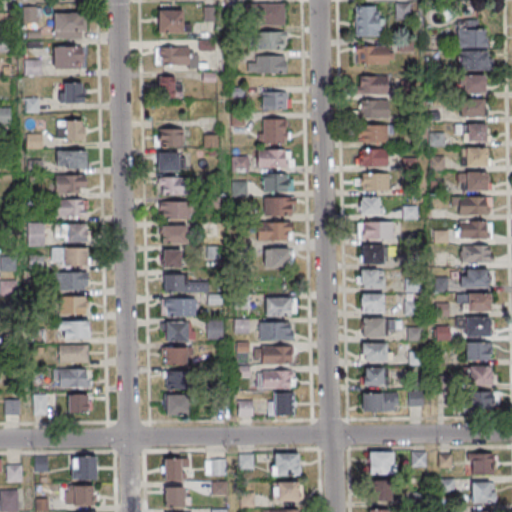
[(285,3),(257,3),(257,25),(285,25),(285,3)]
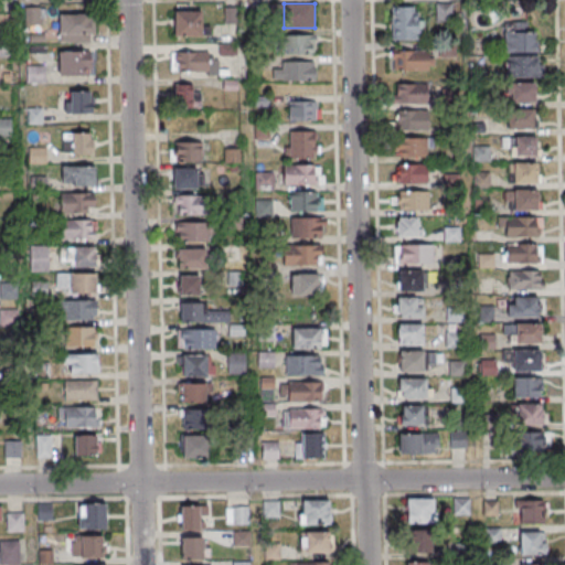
[(450,20),(450,4),(437,4),(437,20),(450,20)]
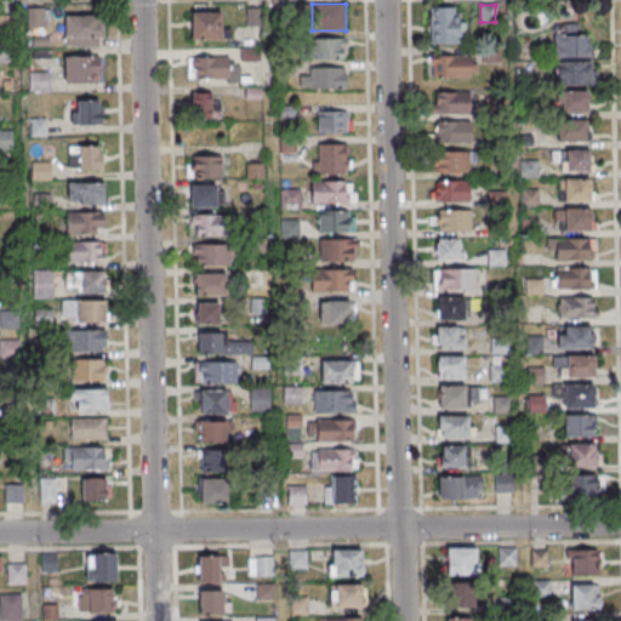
[(459,7),(431,7),(431,44),(459,44),(459,7)]
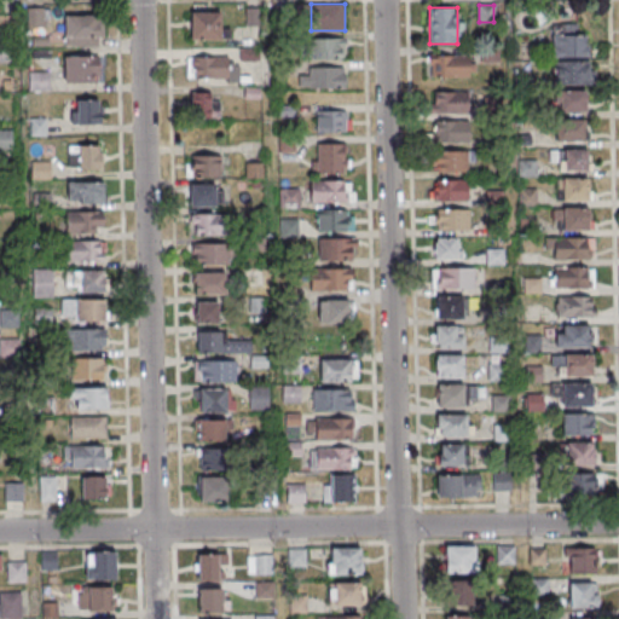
[(191,40),(221,40),(221,13),(191,13),(191,40)]
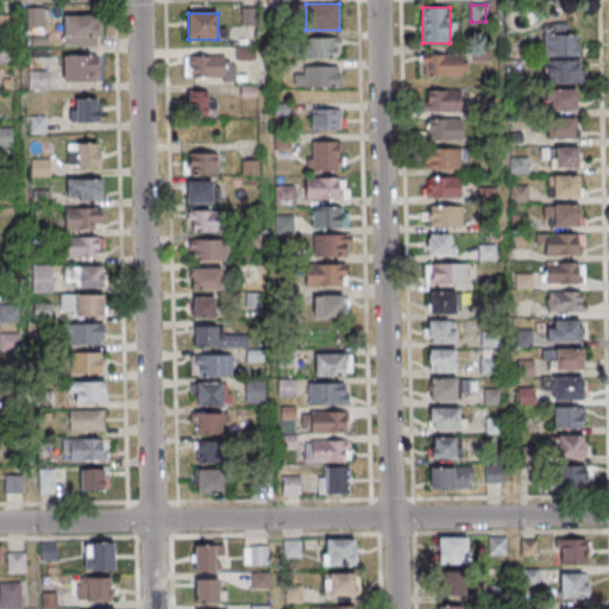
[(0,31),(10,31),(10,16),(0,16),(0,31)]
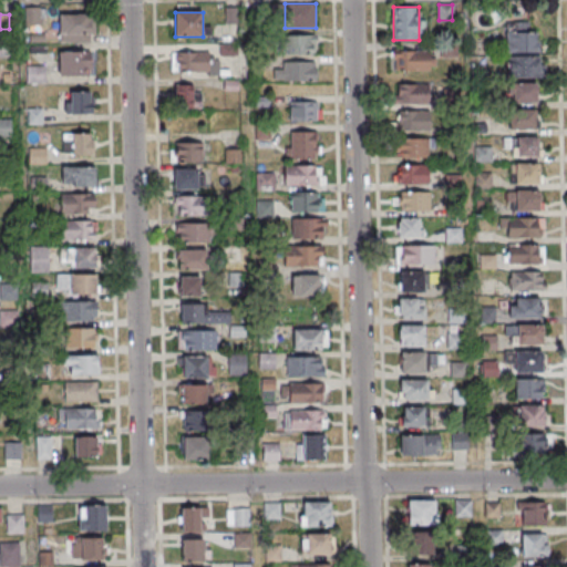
[(58,43),(91,43),(91,16),(58,16),(58,43)]
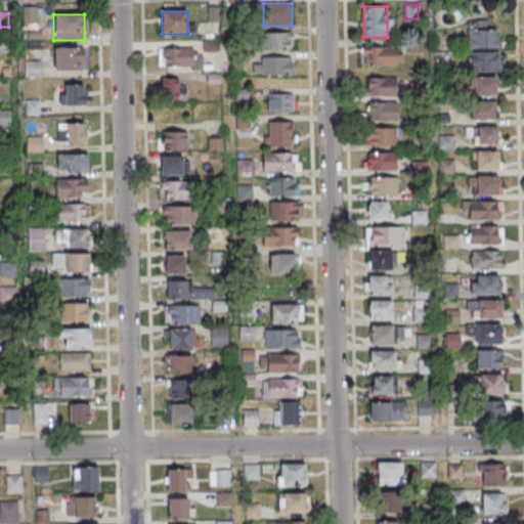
[(483,30),(468,30),(468,50),(496,50),(496,30),(483,30)]
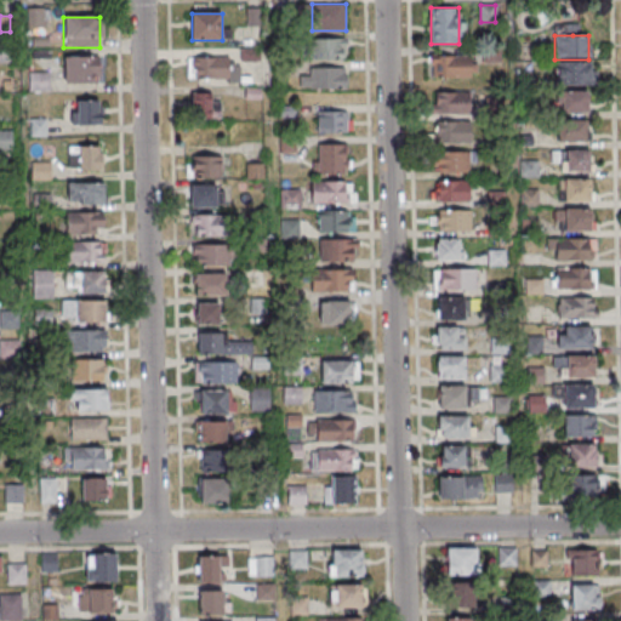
[(345,39),(312,39),(312,60),(345,60),(345,39)]
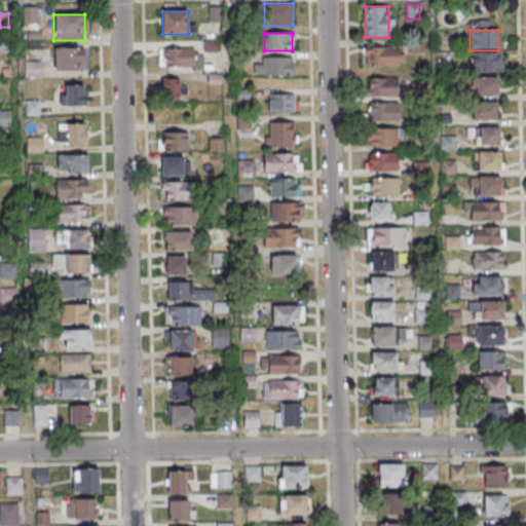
[(0,53),(10,53),(10,41),(0,40),(0,53)]
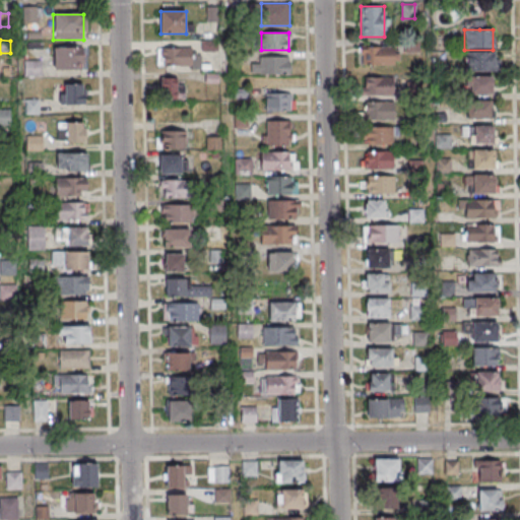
[(192,47),(157,47),(157,65),(192,65),(192,47)]
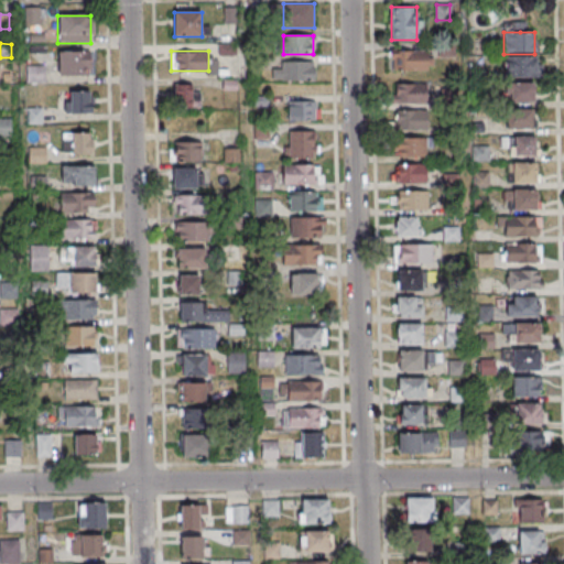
[(427,71),(427,51),(391,51),(391,71),(427,71)]
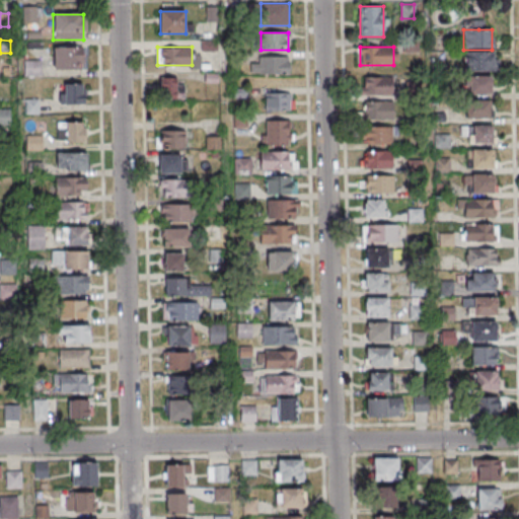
[(54,48),(54,70),(83,70),(83,48),(54,48)]
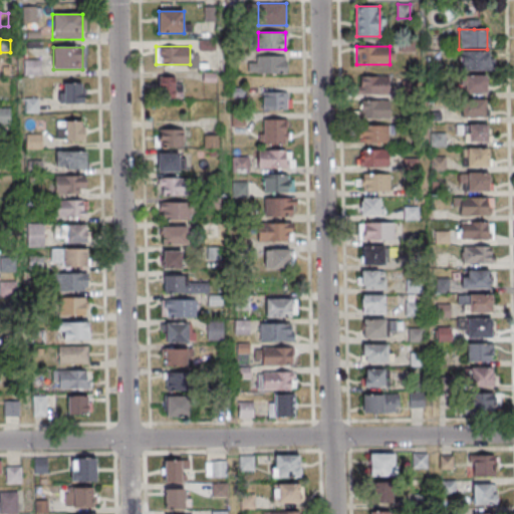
[(460,71),(489,71),(489,53),(460,53),(460,71)]
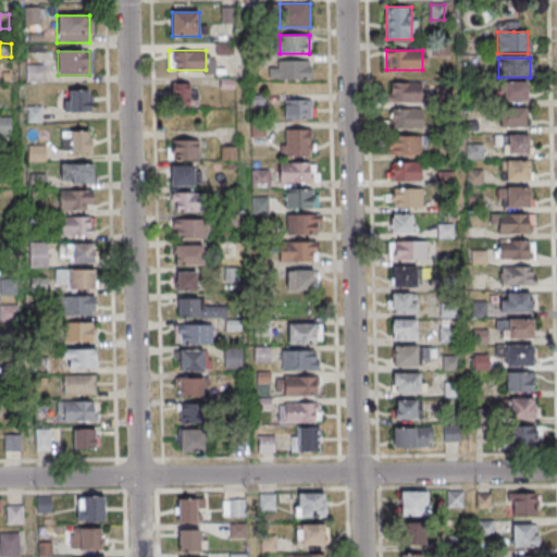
[(310,61),(270,61),(270,79),(310,79),(310,61)]
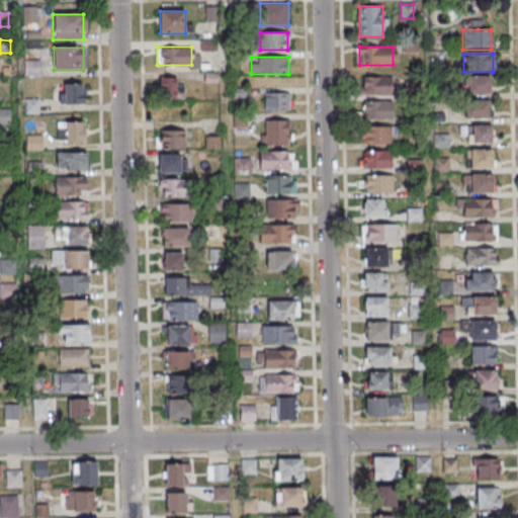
[(41,75),(41,61),(24,61),(24,75),(41,75)]
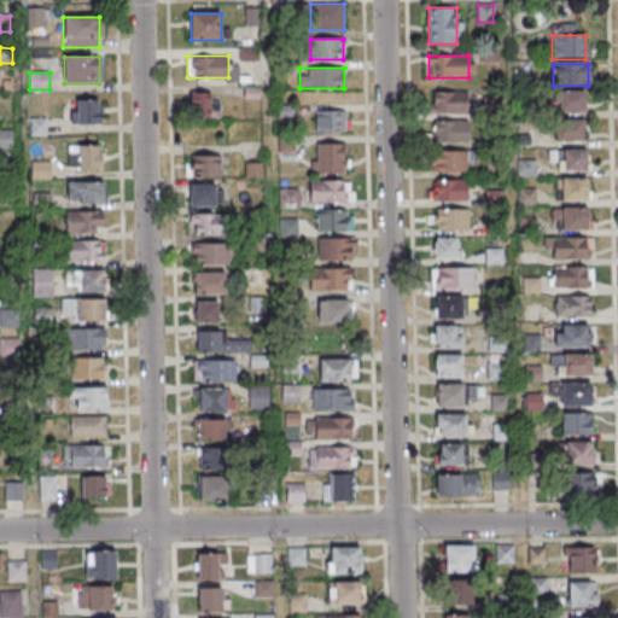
[(215,116),(215,103),(211,103),(211,91),(191,91),(191,116),(215,116)]
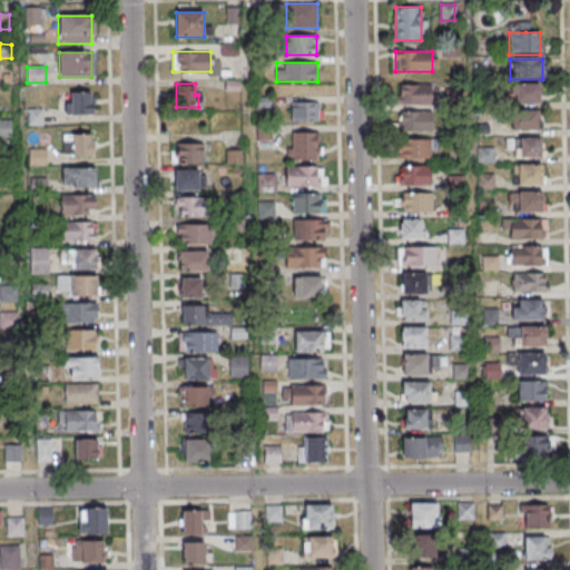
[(431,85),(397,85),(397,106),(431,106),(431,85)]
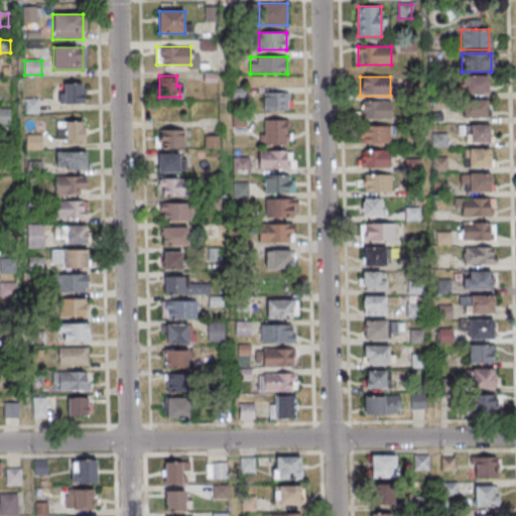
[(463,77),(463,94),(490,94),(490,77),(463,77)]
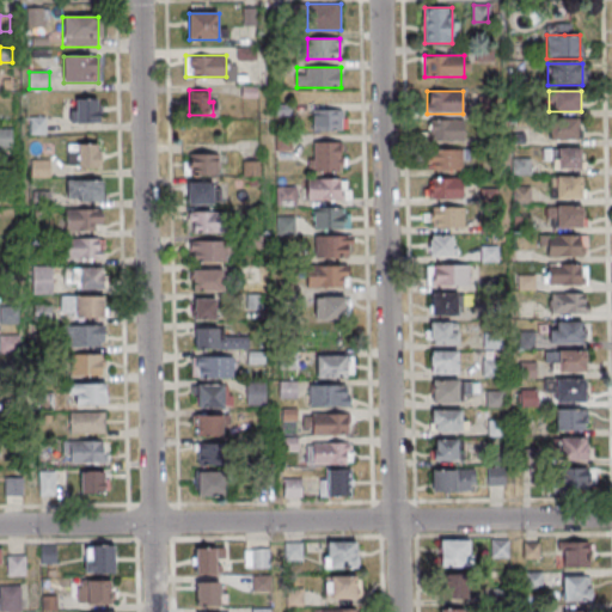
[(72,98),(72,122),(99,122),(99,98),(72,98)]
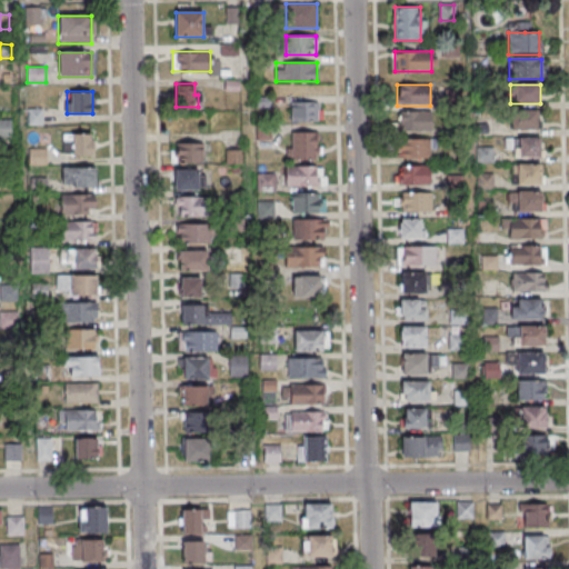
[(289,121),(320,121),(320,102),(289,102),(289,121)]
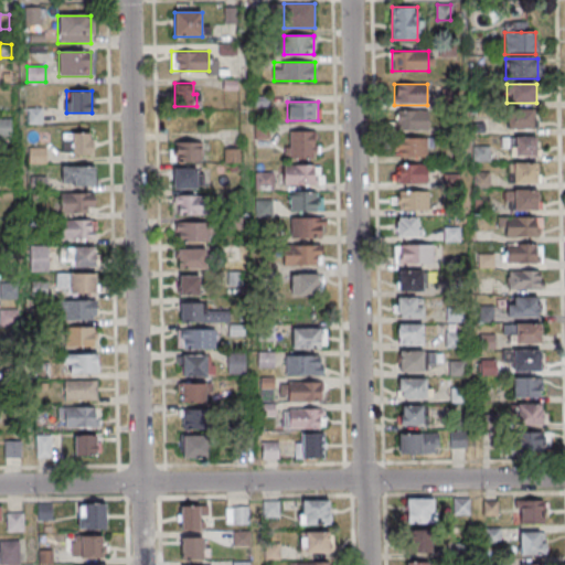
[(505,129),(539,129),(539,109),(505,109),(505,129)]
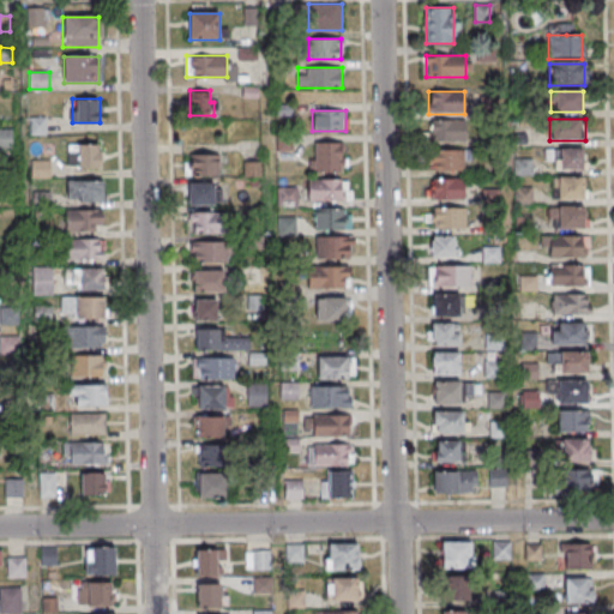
[(465,143),(465,121),(431,121),(431,143),(465,143)]
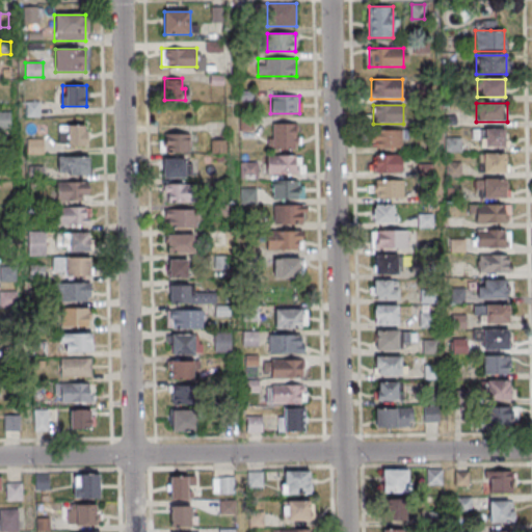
[(0,127),(9,127),(9,113),(0,112),(0,127)]
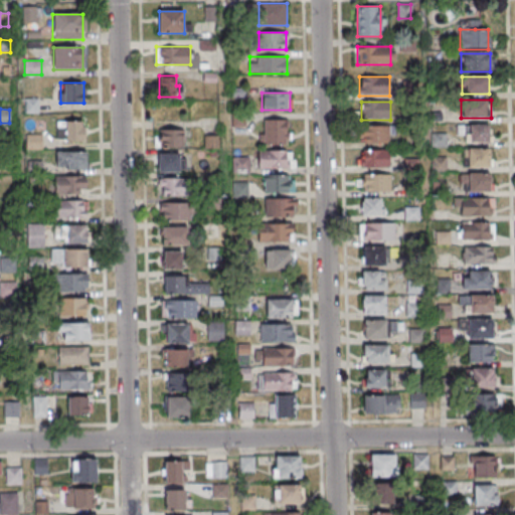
[(289,120),(261,120),(261,144),(289,144),(289,120)]
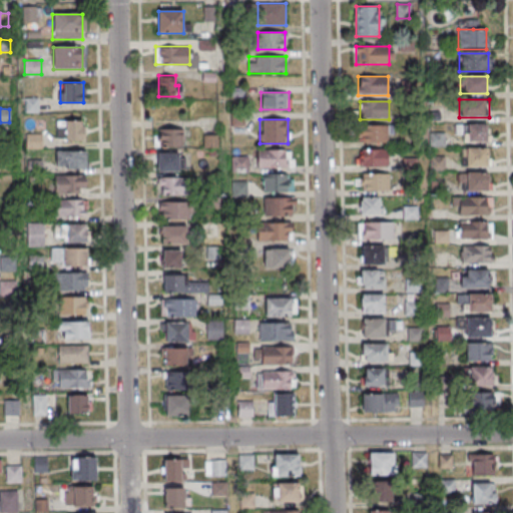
[(84,120),(57,120),(57,141),(84,141),(84,120)]
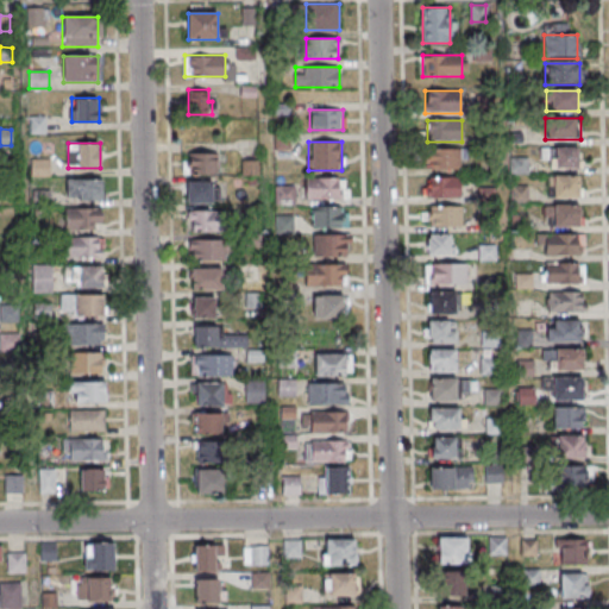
[(579,146),(546,146),(546,169),(579,169),(579,146)]
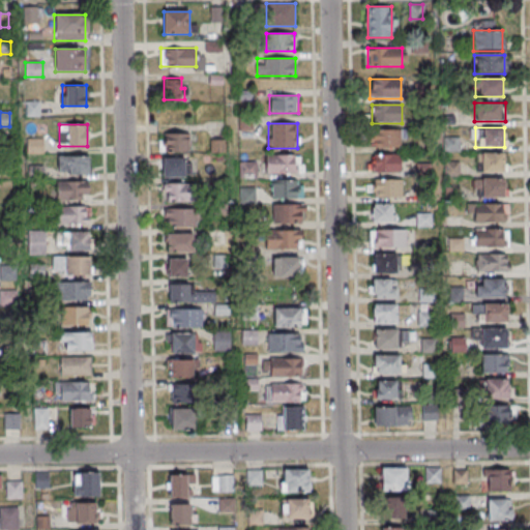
[(402,129),(369,129),(369,148),(402,148),(402,129)]
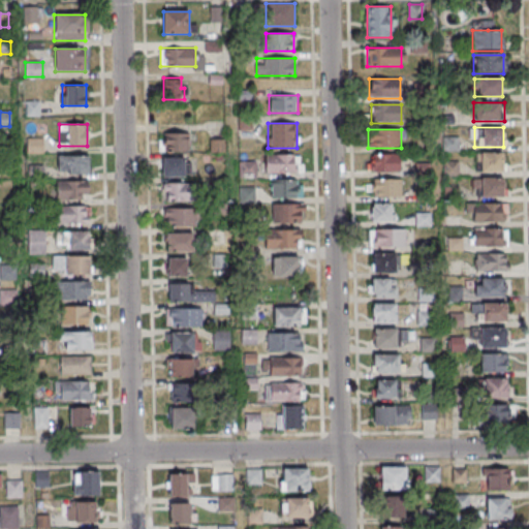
[(189,132),(161,132),(161,151),(189,151),(189,132)]
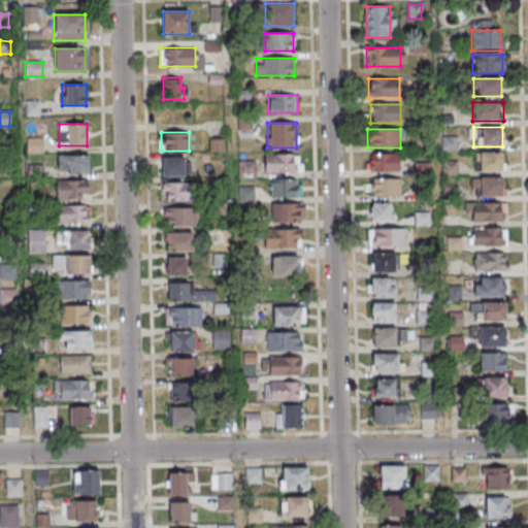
[(503,152),(474,152),(474,172),(503,172),(503,152)]
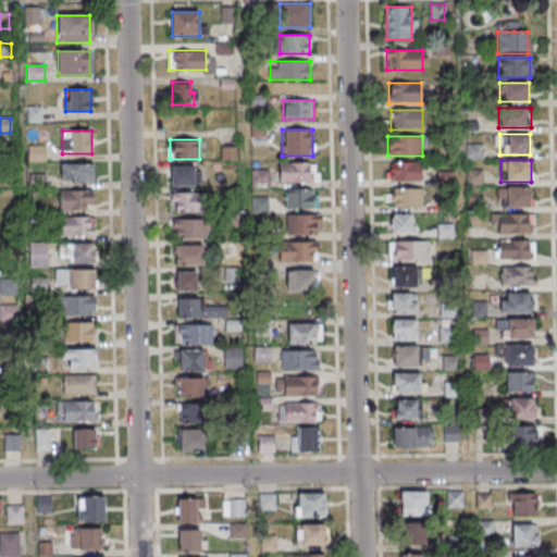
[(276,183),(317,183),(317,162),(276,162),(276,183)]
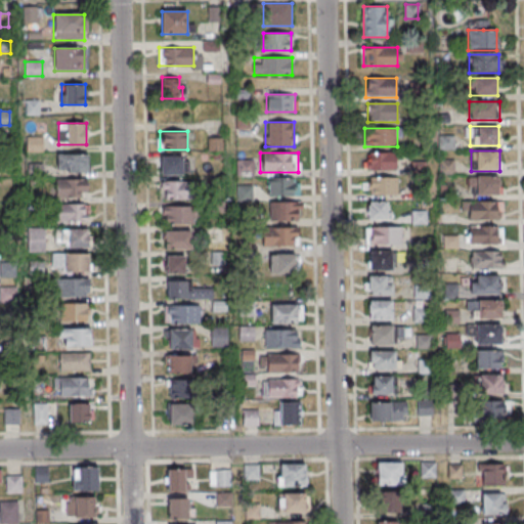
[(366,170),(395,170),(395,153),(366,153),(366,170)]
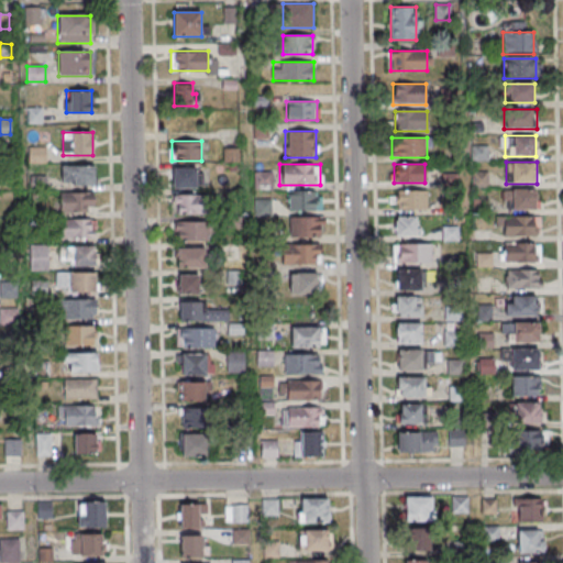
[(94,165),(62,165),(62,184),(94,184),(94,165)]
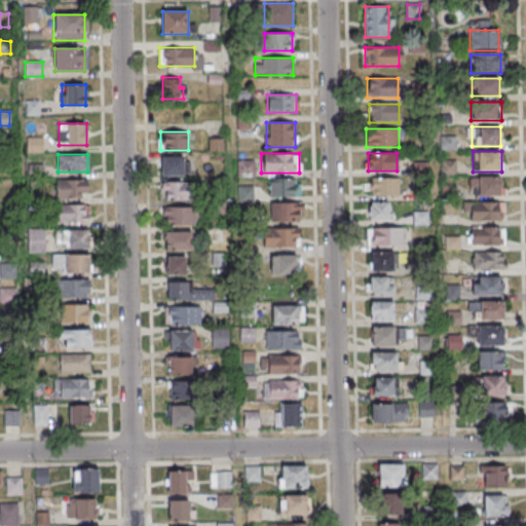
[(187,176),(187,156),(161,156),(161,176),(187,176)]
